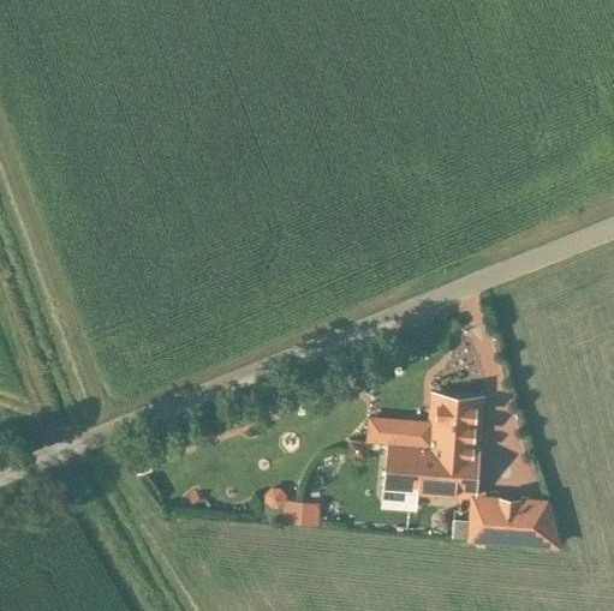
[(481,401),(433,397),(429,426),(429,447),(394,444),(389,444),(389,445),(385,492),(471,498),(475,450),(476,450),(481,401)]
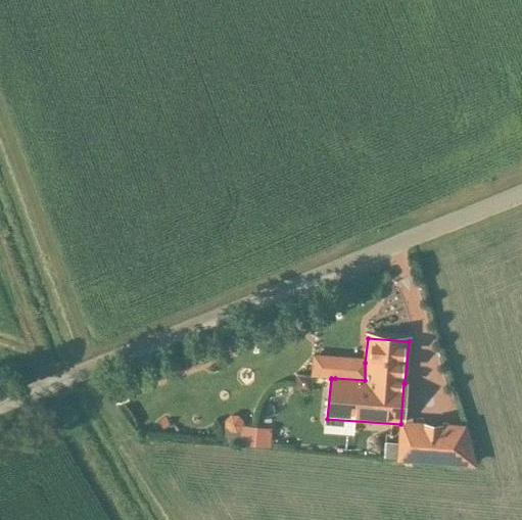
[(337,358),(312,357),(311,372),(315,377),(331,379),(331,378),(335,378),(337,359),(337,358)]
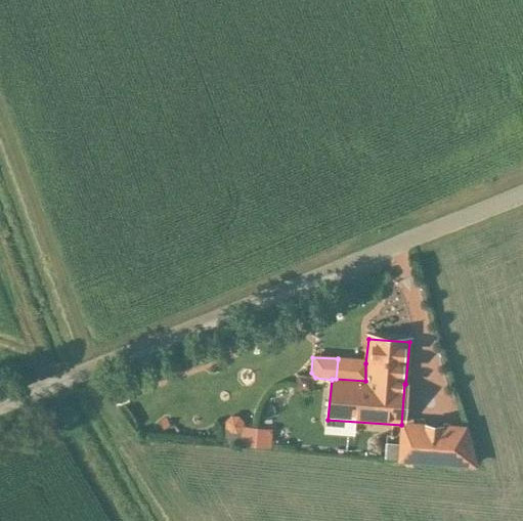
[(365,363),(338,359),(336,379),(365,381),(365,363)]
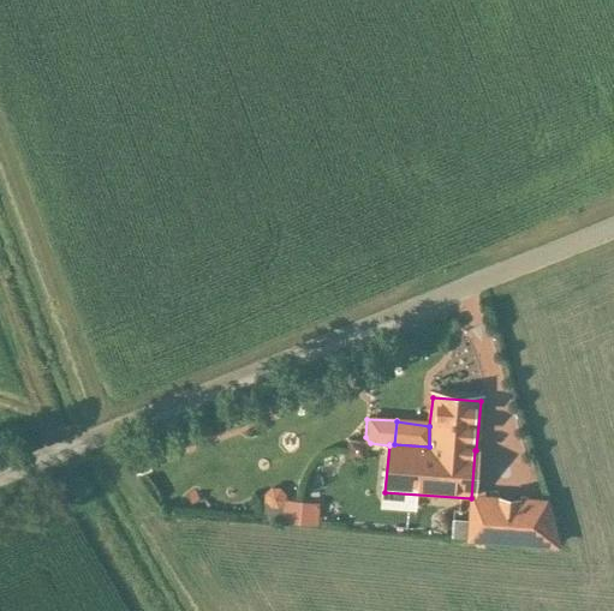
[(267,503),(286,509),(291,493),(272,487),(267,503)]
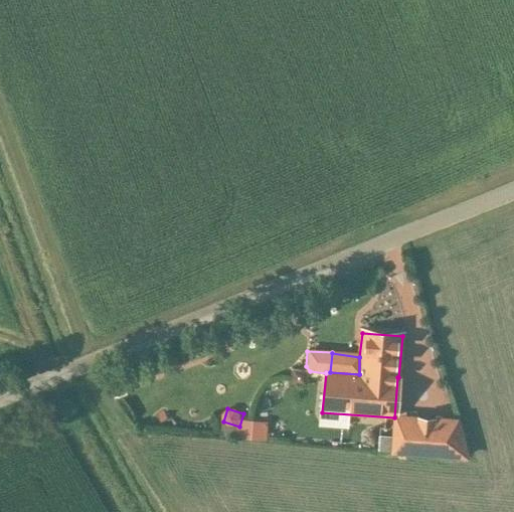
[(456,421),(394,417),(392,443),(416,445),(415,454),(415,455),(430,456),(431,445),(463,447),(456,421)]
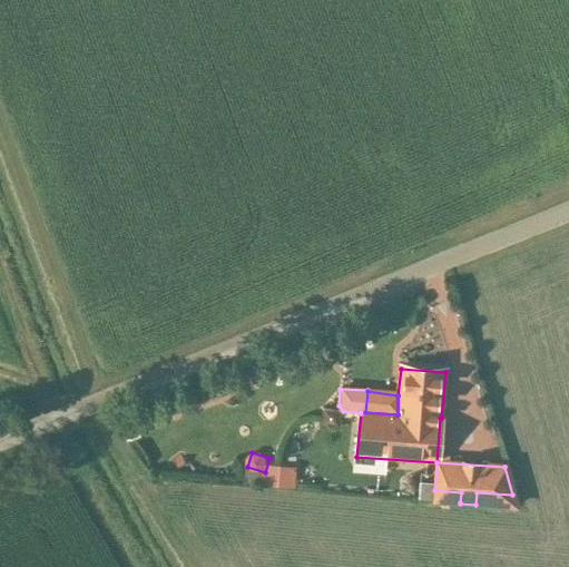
[(298,489),(302,468),(268,463),(265,485),(298,489)]
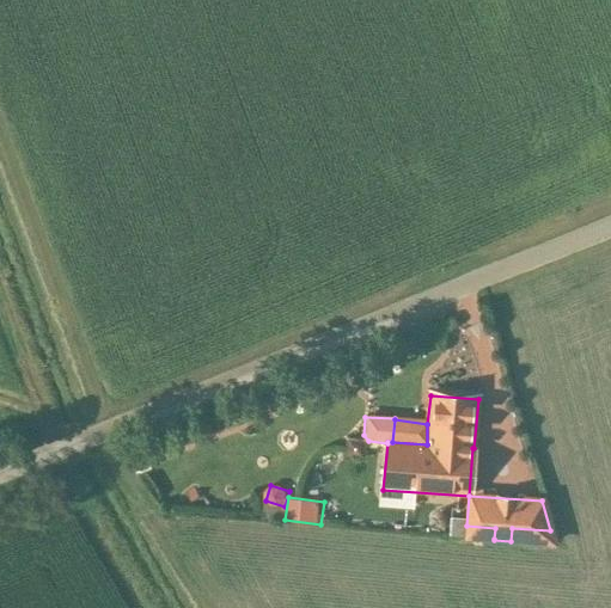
[(550,530),(512,528),(511,541),(554,545),(554,542),(550,530)]
